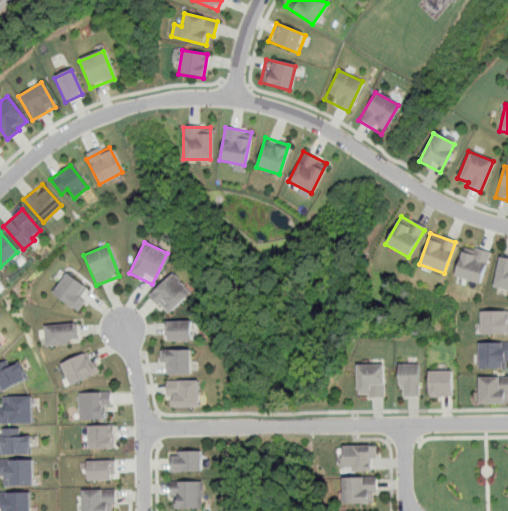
[(453,277),(479,285),(488,253),(463,245),(453,277)]
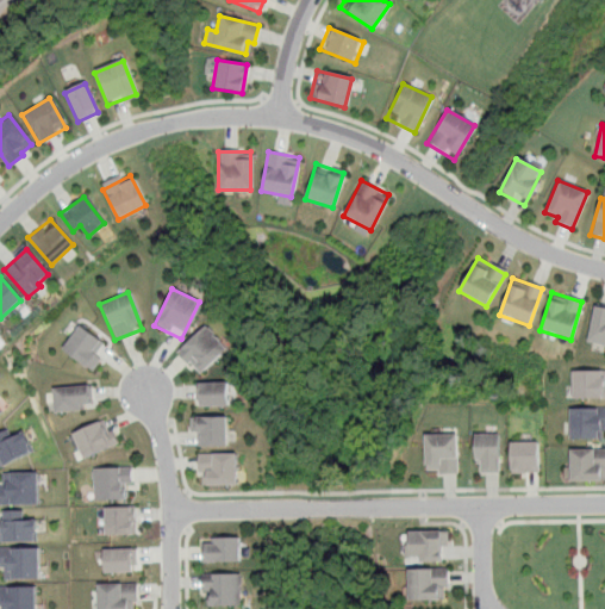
[(604,306),(593,305),(585,343),(604,347),(604,306)]
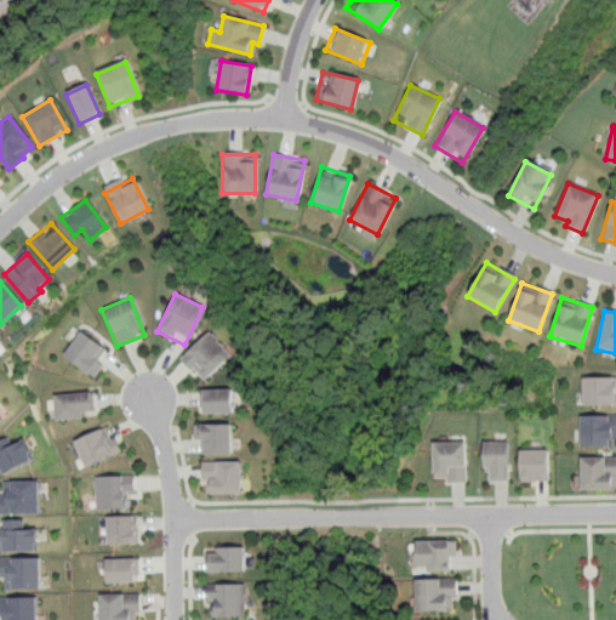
[(107,351),(75,331),(60,358),(91,377),(107,351)]
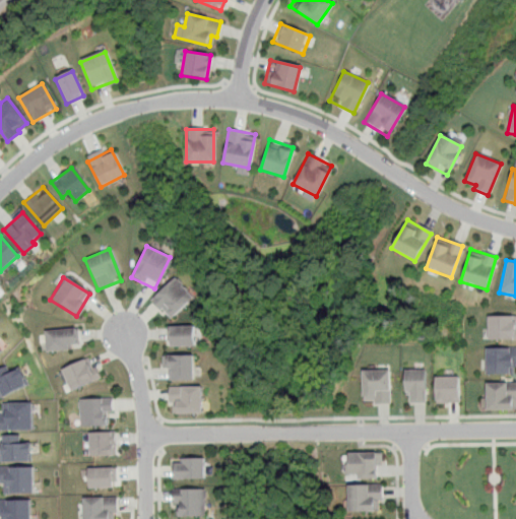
[(149,302),(169,321),(192,298),(173,278),(149,302)]
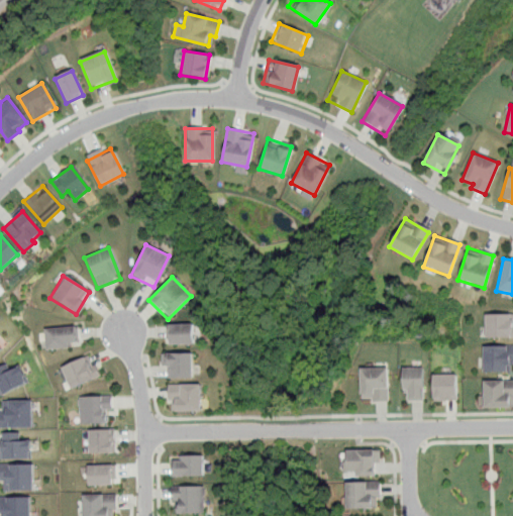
[(483,337),(512,337),(512,315),(483,315),(483,337)]
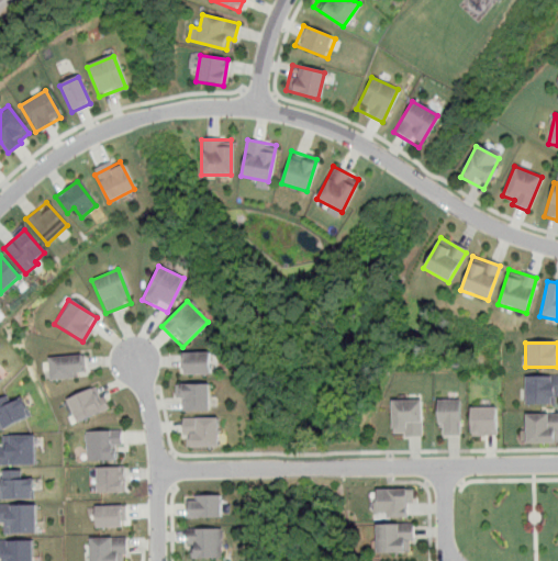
[(178,376),(210,376),(210,354),(178,354),(178,376)]
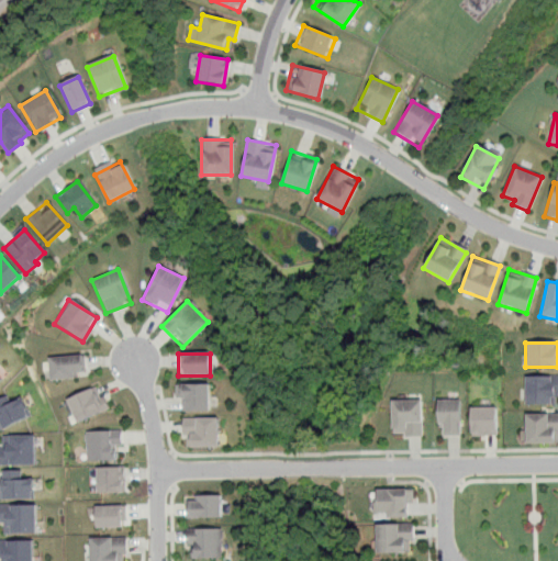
[(80,357),(45,357),(45,379),(80,379),(80,357)]
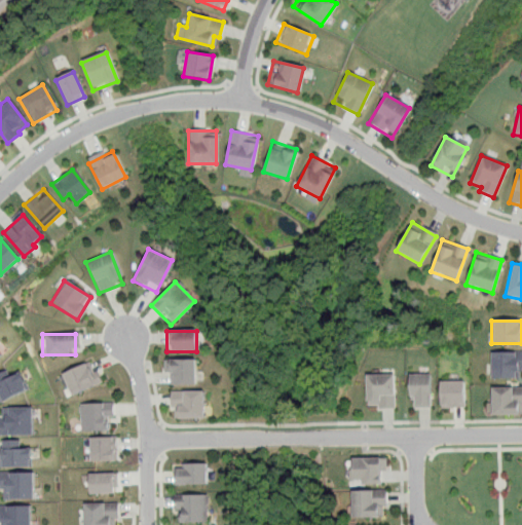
[(521,351),(490,351),(490,378),(521,378),(521,351)]
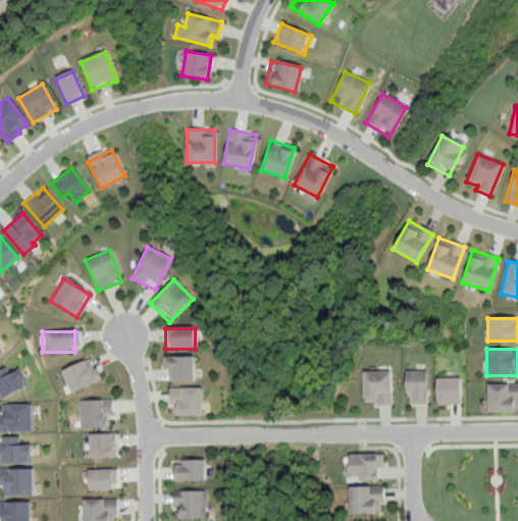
[(162,358),(162,382),(193,382),(193,358),(162,358)]
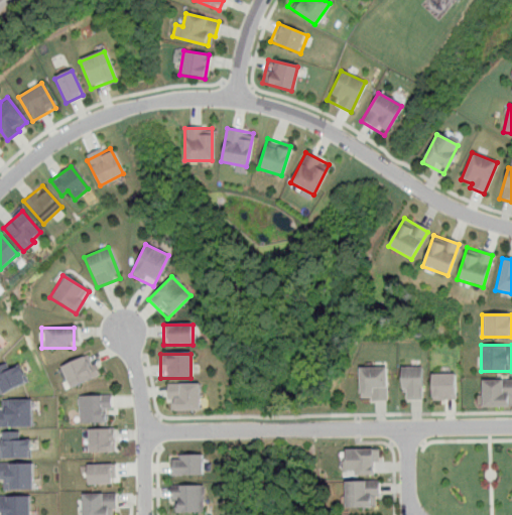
[(66,389),(95,378),(87,356),(57,366),(66,389)]
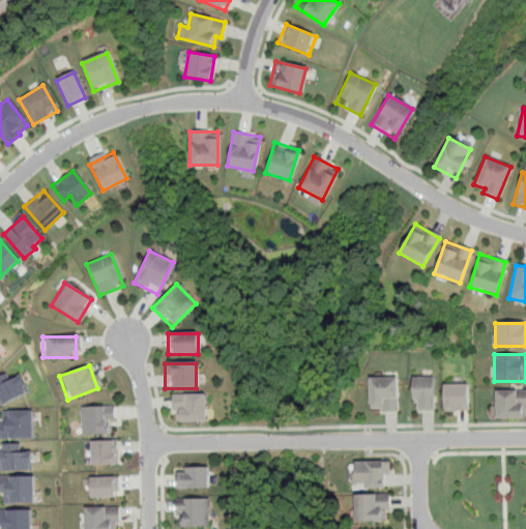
[(0,405),(30,389),(21,371),(0,381),(0,405)]
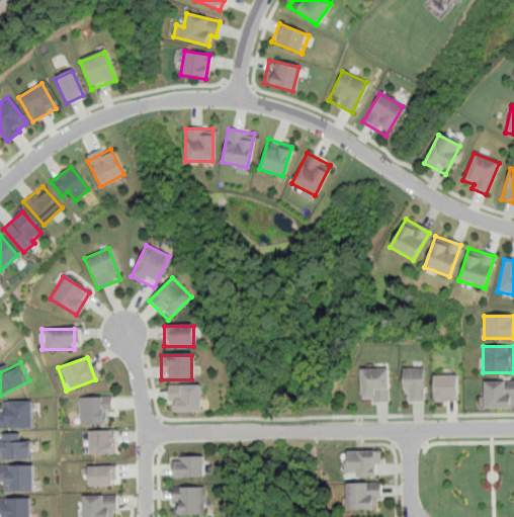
[(422,368),(402,368),(402,395),(407,395),(407,402),(422,402),(422,368)]
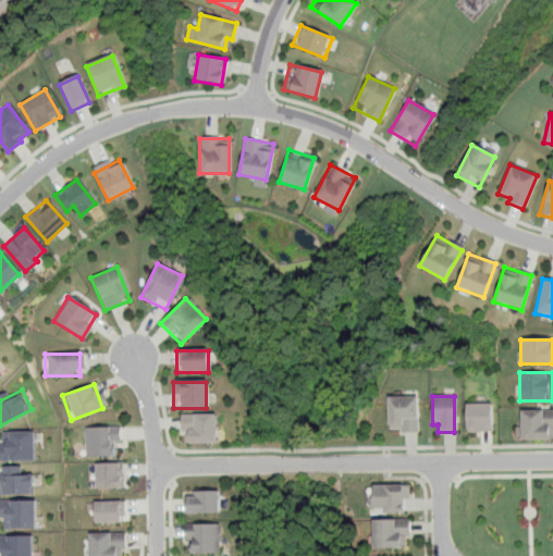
[(416,397),(386,397),(386,429),(400,429),(400,433),(416,433),(416,397)]
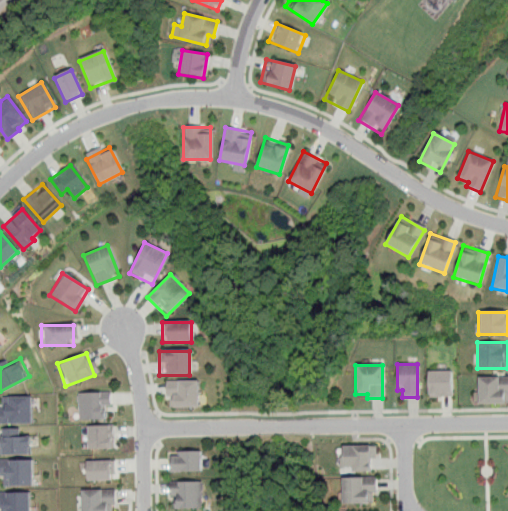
[(450,397),(450,371),(427,371),(427,397),(450,397)]
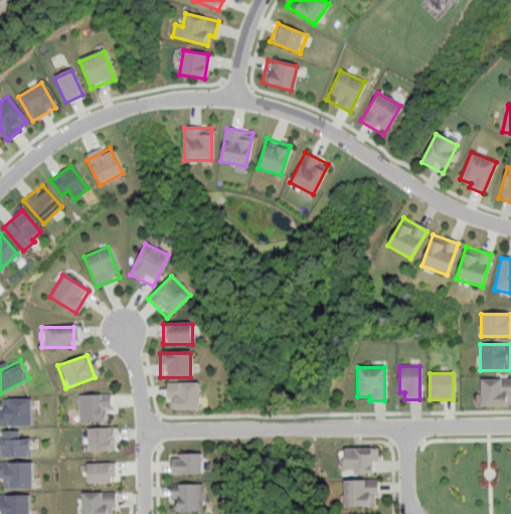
[(480,406),(510,406),(510,380),(480,379),(480,406)]
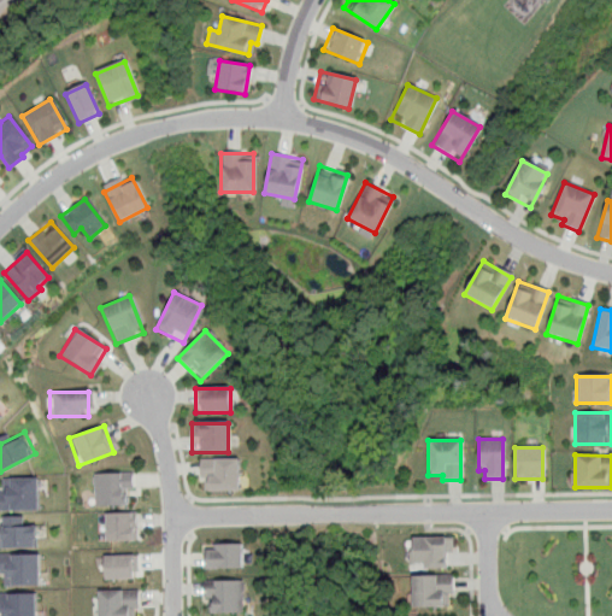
[(196,461),(196,492),(237,492),(237,461),(196,461)]
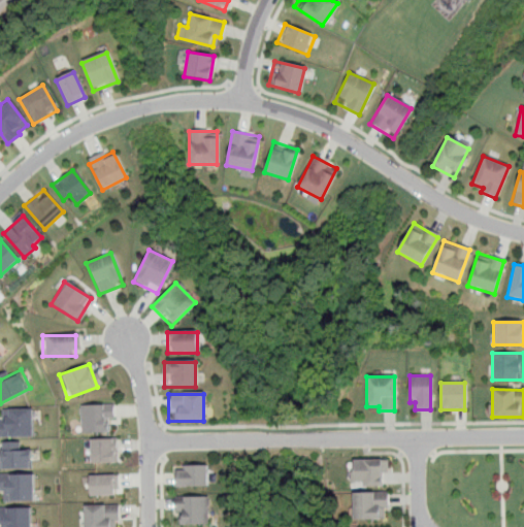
[(109,405),(77,405),(77,435),(109,435),(109,405)]
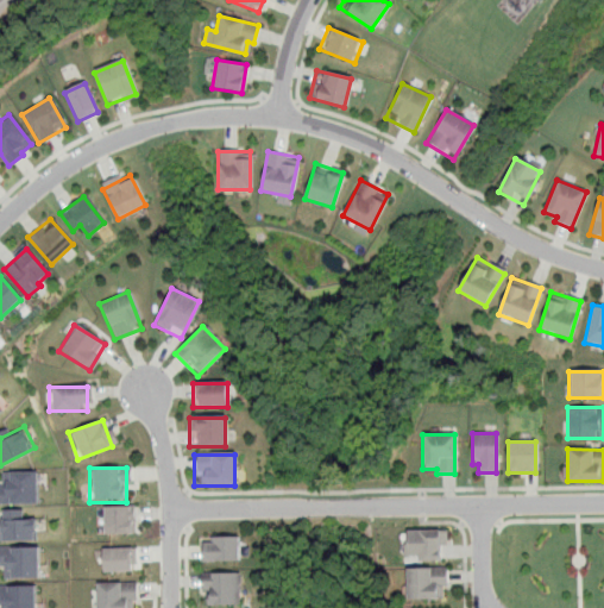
[(36,471),(0,471),(0,505),(36,505),(36,471)]
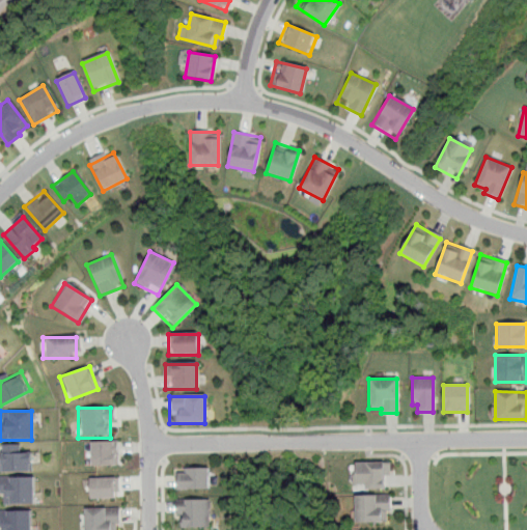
[(88,443),(88,467),(115,467),(115,443),(88,443)]
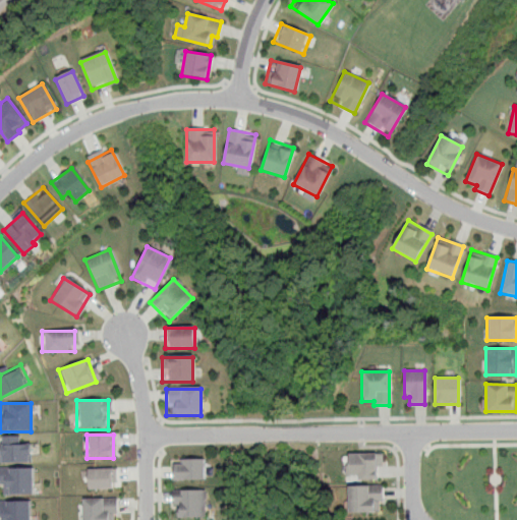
[(0,462),(33,462),(33,440),(0,440),(0,462)]
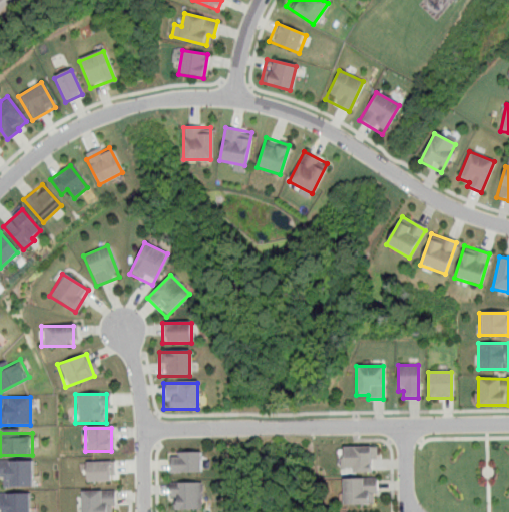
[(373,474),(373,448),(341,448),(341,474),(373,474)]
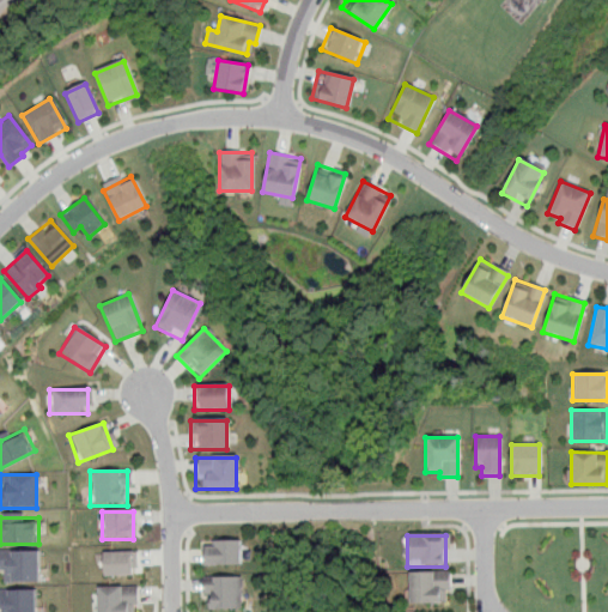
[(200,539),(200,564),(239,564),(239,539),(200,539)]
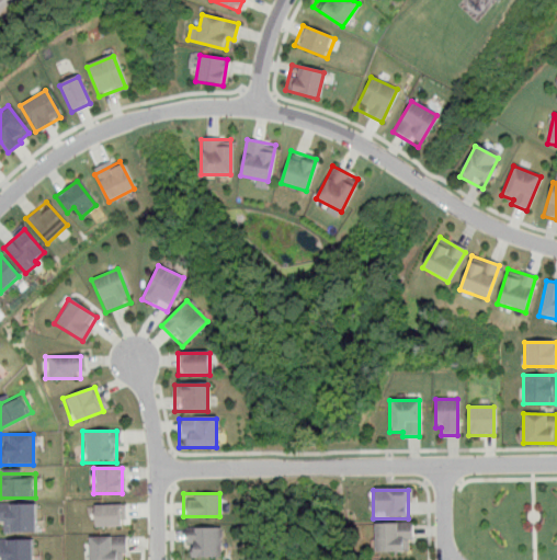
[(0,534),(38,534),(38,503),(0,503),(0,534)]
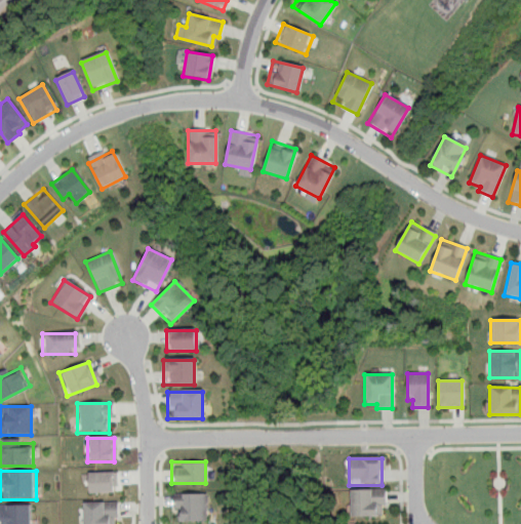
[(86,493),(115,493),(115,473),(86,473),(86,493)]
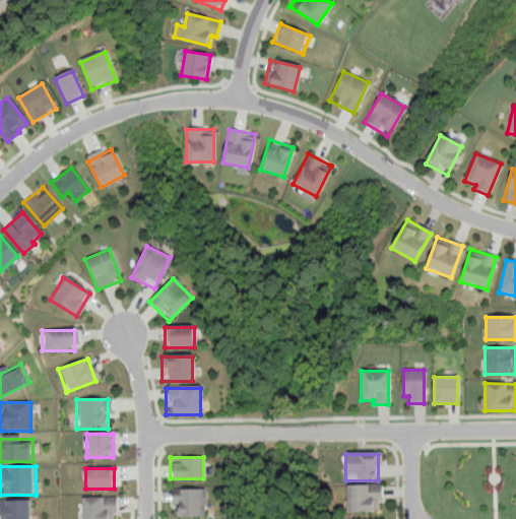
[(346,512),(379,512),(379,484),(346,484),(346,512)]
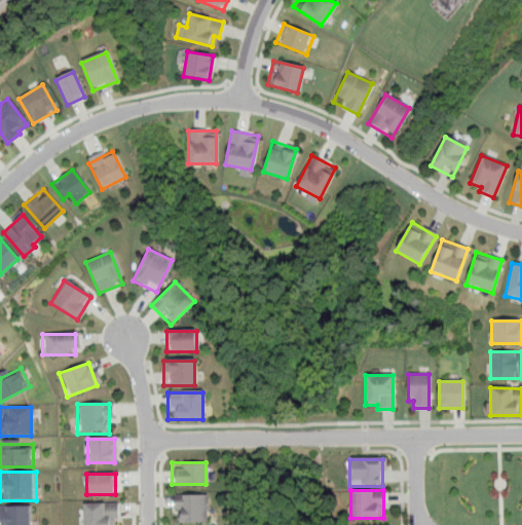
[(206,494),(172,494),(172,521),(206,521),(206,494)]
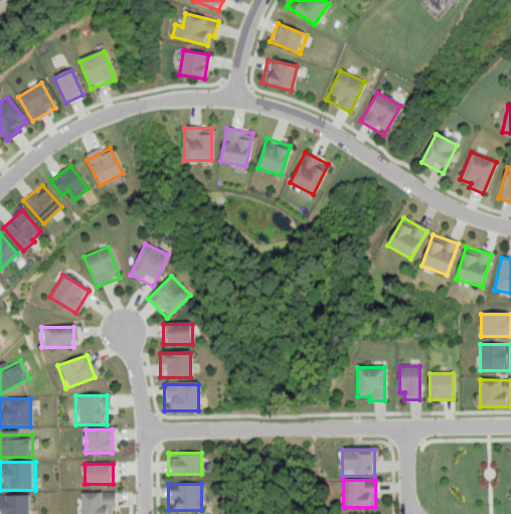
[(79,493),(79,513),(113,513),(113,493),(79,493)]
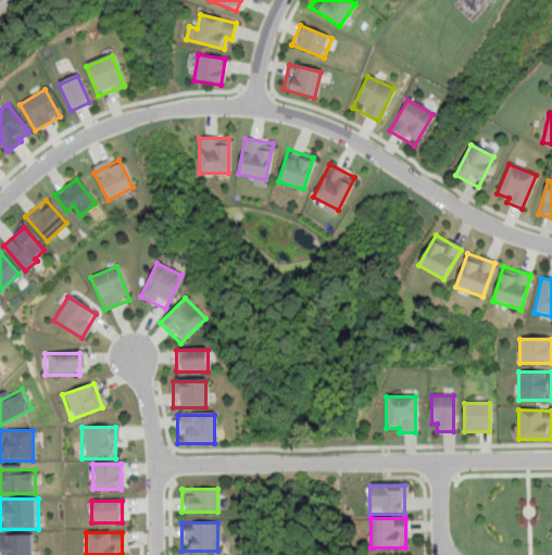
[(33,554),(33,534),(0,534),(0,554),(33,554)]
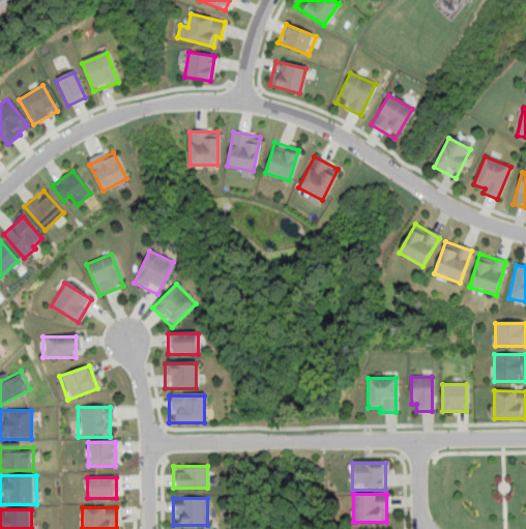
All buildings are outlined.
